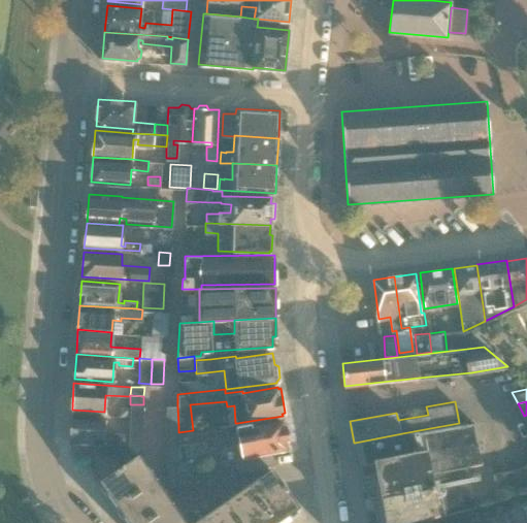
[(129,413),(142,414),(143,404),(130,404),(129,413)]
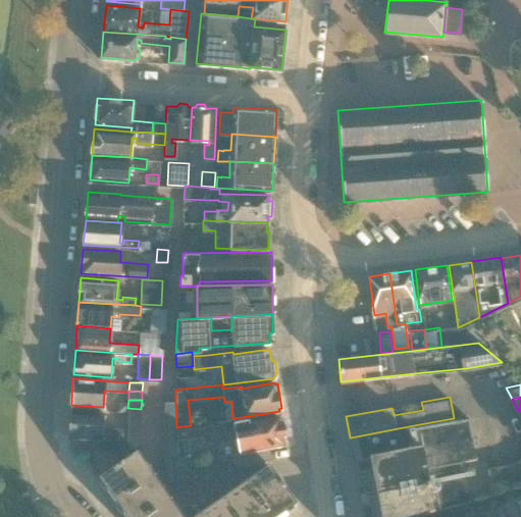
[(163,422),(176,422),(175,401),(162,401),(163,422)]
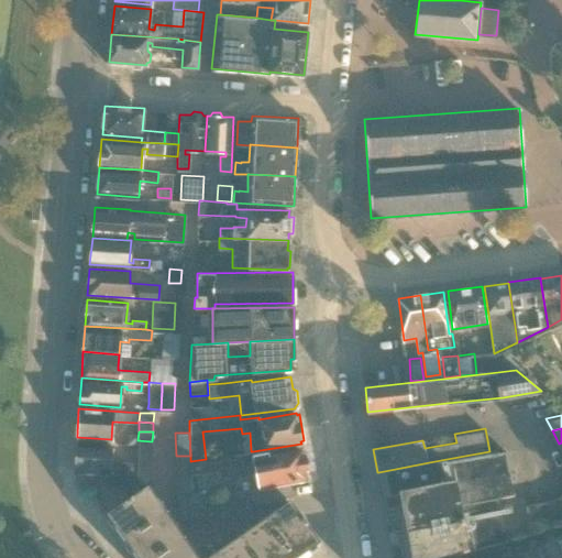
[(152,451),(152,441),(138,440),(138,450),(152,451)]
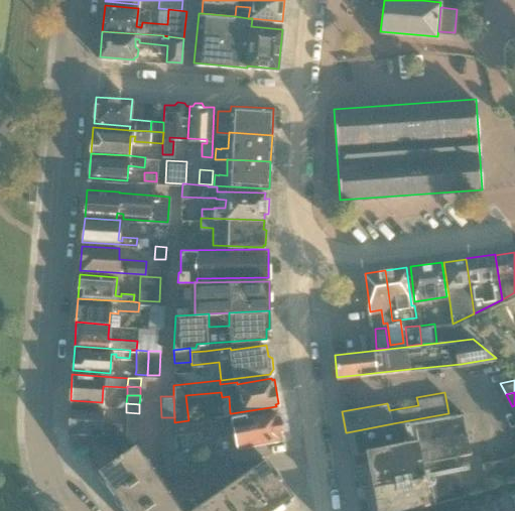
[(109,423),(102,422),(103,407),(71,405),(69,431),(100,432),(99,444),(112,445),(119,456),(136,444),(137,443),(137,438),(125,437),(125,429),(125,423),(109,422),(109,423)]
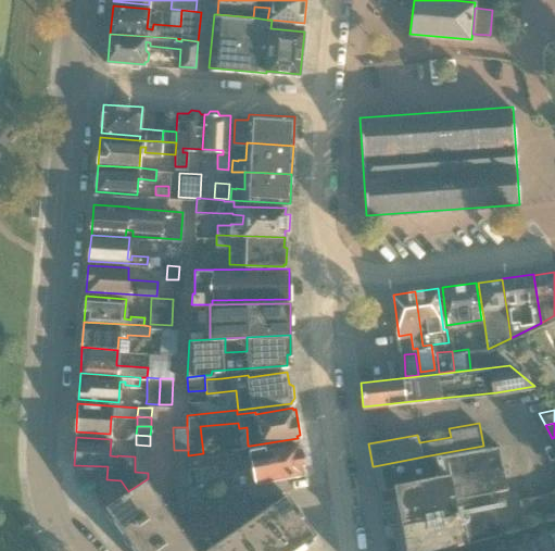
[(248,446),(209,452),(203,453),(188,455),(188,459),(188,467),(210,463),(251,456),(255,483),(265,480),(287,476),(301,473),(300,464),(305,463),(303,452),(299,453),(298,443),(265,450),(265,447),(250,449),(250,446),(248,446)]
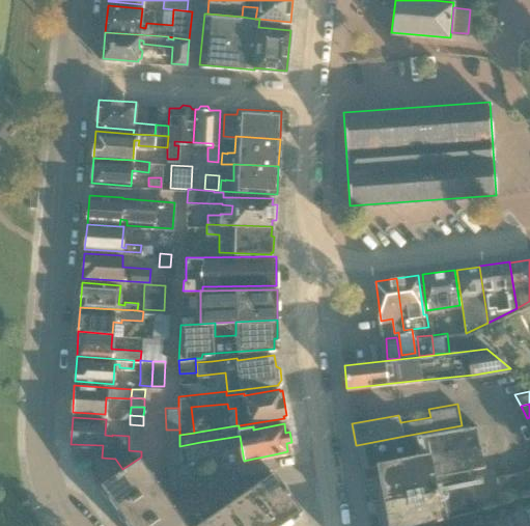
[(477,507),(470,467),(484,465),(476,423),(462,425),(433,431),(405,436),(357,445),(363,479),(374,477),(384,525),(411,525),(445,516),(470,508),(477,507)]
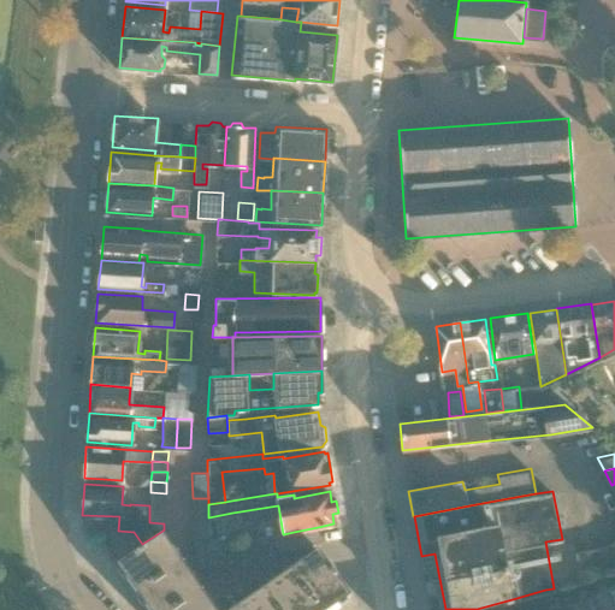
[(165,503),(166,493),(151,492),(149,502),(165,503)]
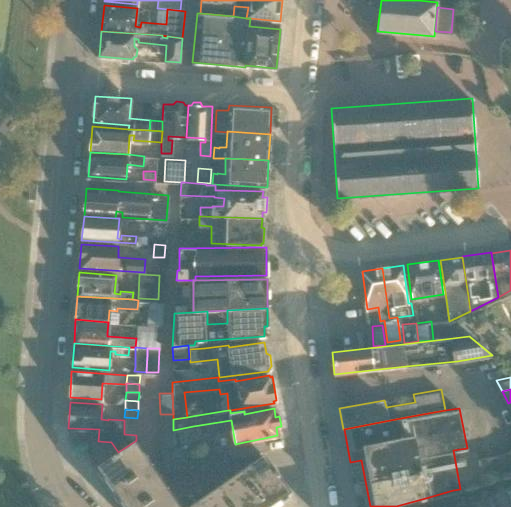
[(160,422),(173,422),(173,419),(173,414),(160,414),(160,422)]
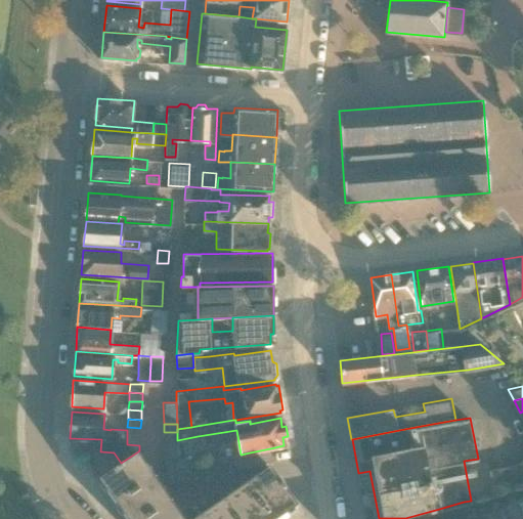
[(127,436),(140,437),(140,428),(127,427),(127,430),(127,436)]
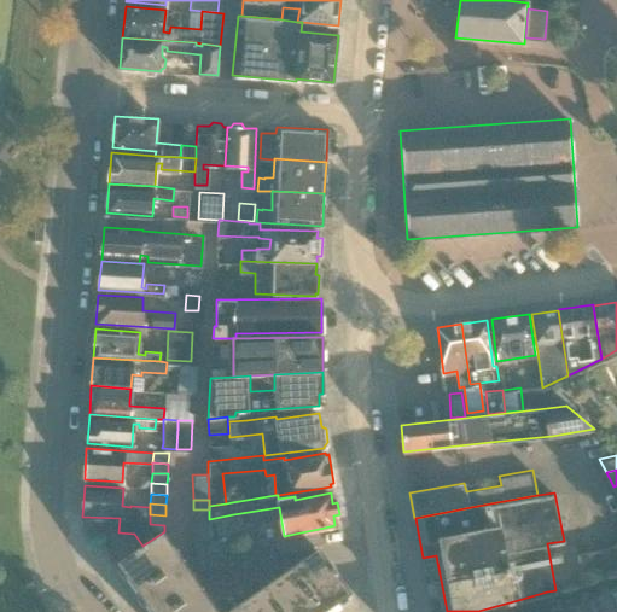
[(193,519),(209,519),(209,510),(193,510),(193,519)]
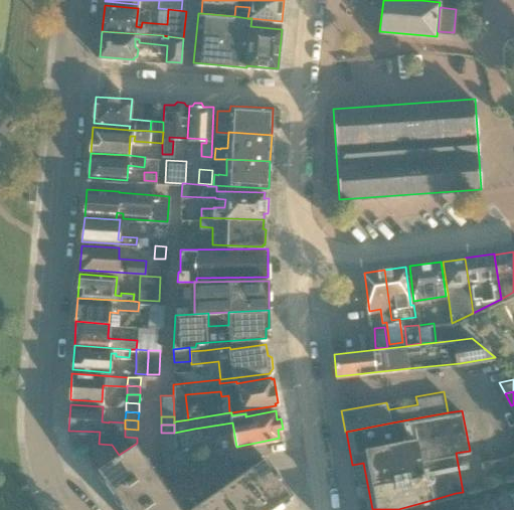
[(137,438),(138,430),(125,429),(125,437),(137,438)]
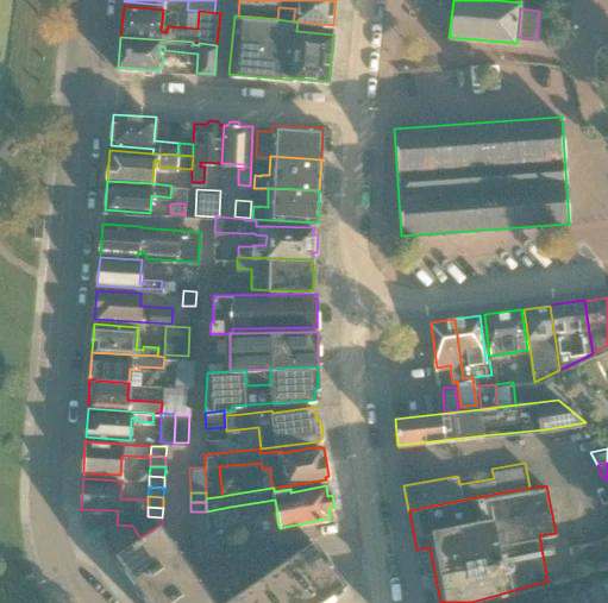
[(190,521),(206,521),(206,512),(190,512),(190,521)]
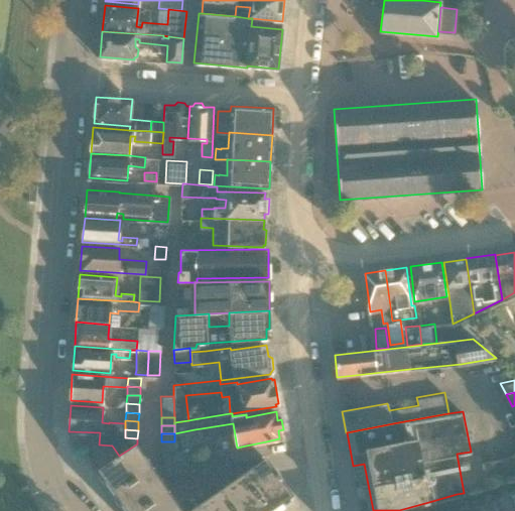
[(161,450),(175,450),(174,441),(161,441),(161,450)]
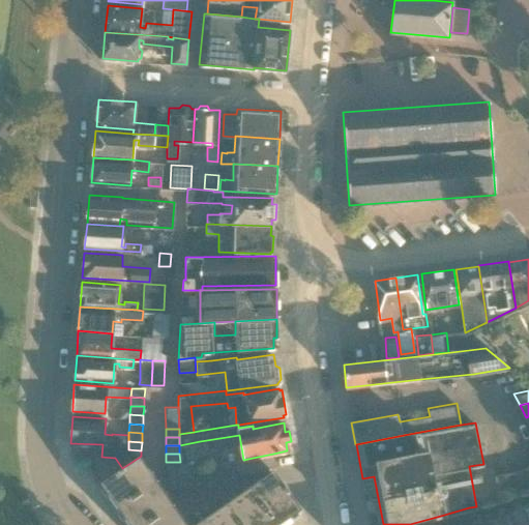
[(253,458),(256,471),(275,468),(275,464),(273,454),(253,458)]
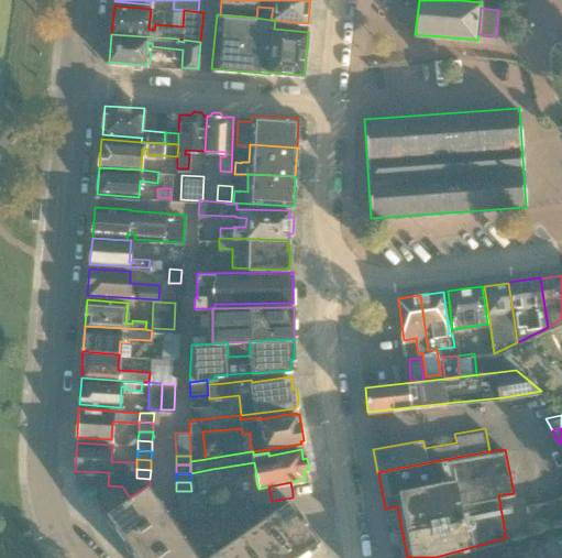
[(218,557),(190,557),(144,490),(150,487),(149,485),(130,498),(107,514),(136,557),(295,557),(319,542),(295,505),(218,557)]
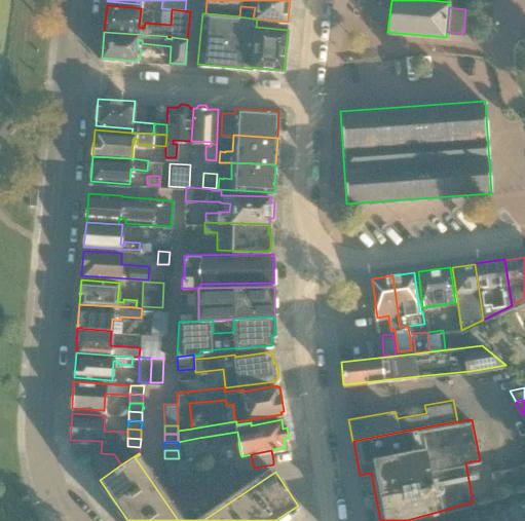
[(251,454),(242,456),(245,470),(254,468),(251,454)]
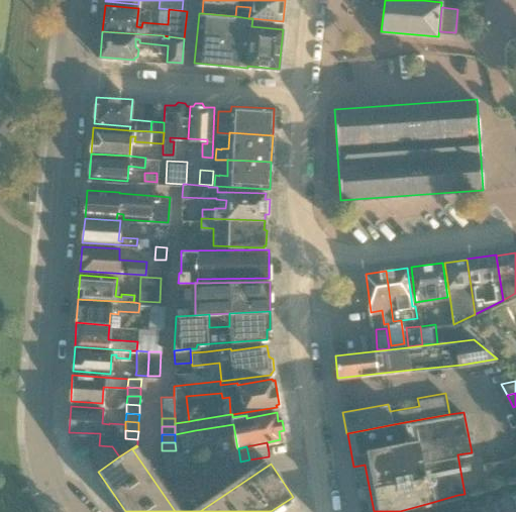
[(238,448),(229,449),(231,463),(240,462),(238,448)]
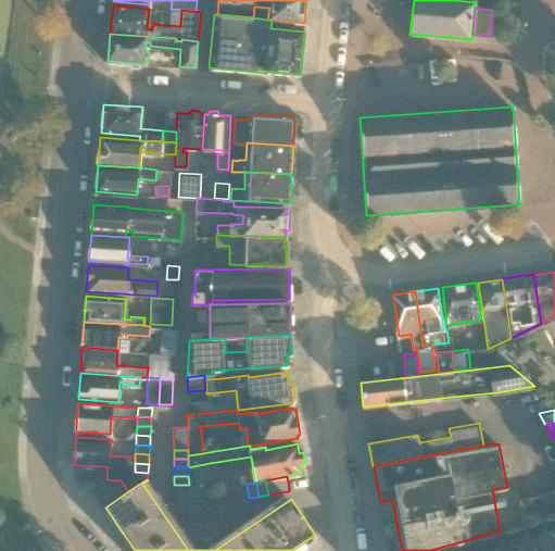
[(249,498),(247,484),(237,486),(239,500),(249,498)]
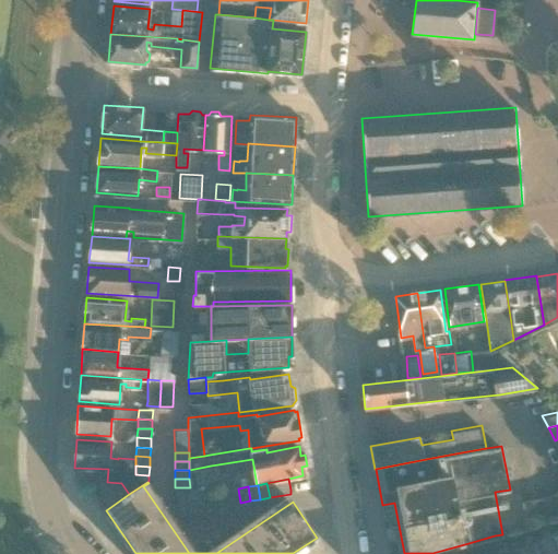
[(175,487),(179,514),(192,511),(190,498),(190,487),(175,487)]
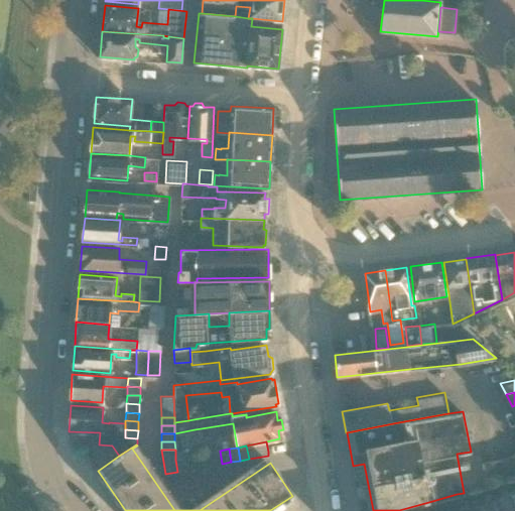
[(222,464),(220,451),(211,453),(213,465),(222,464)]
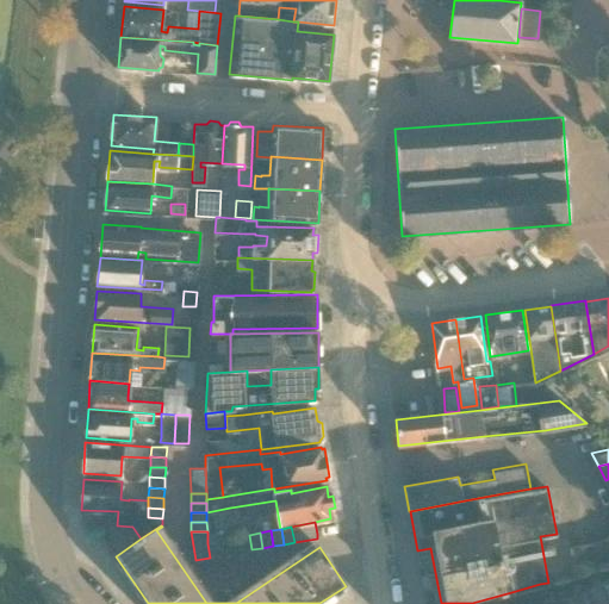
[(249,535),(238,537),(242,552),(252,549),(249,535)]
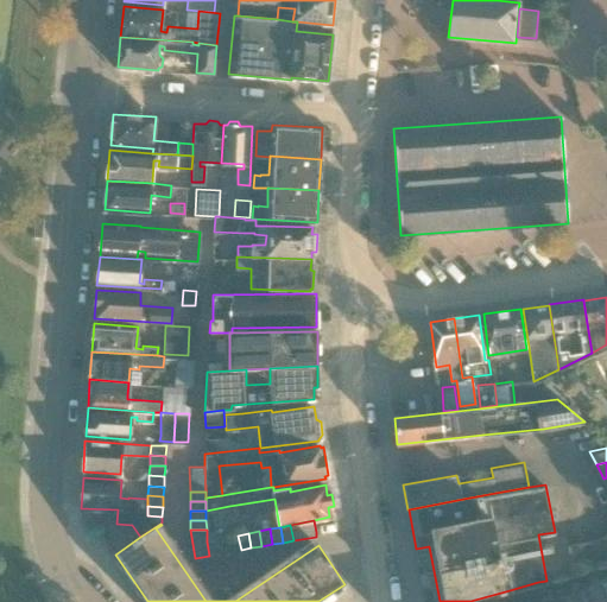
[(238,536),(227,538),(231,552),(241,550),(238,536)]
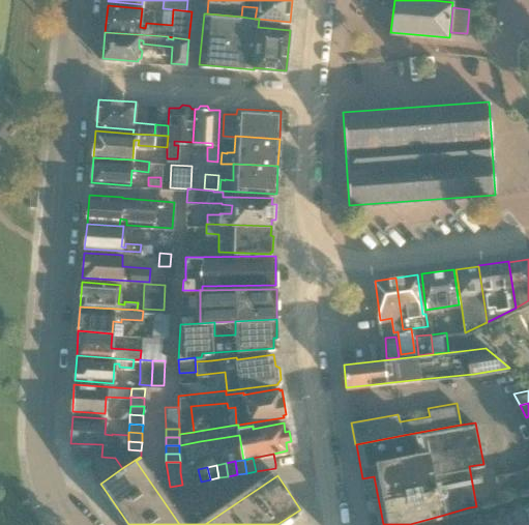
[(507,471),(515,495),(528,491),(528,487),(521,468),(507,471)]
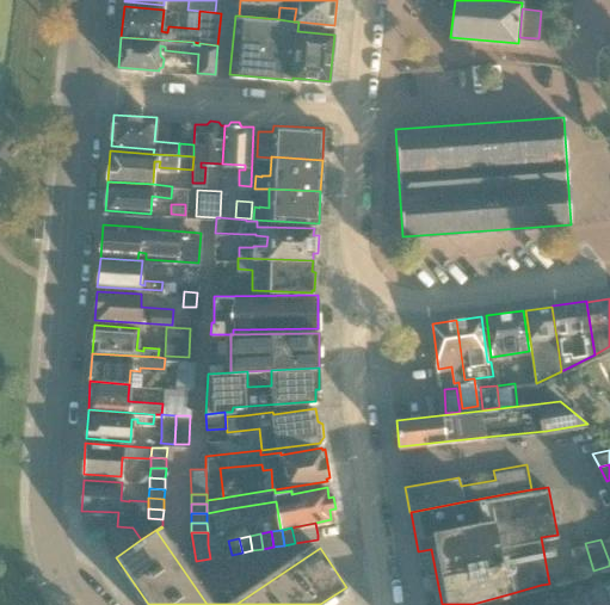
[(228,541),(219,542),(221,556),(232,555),(228,541)]
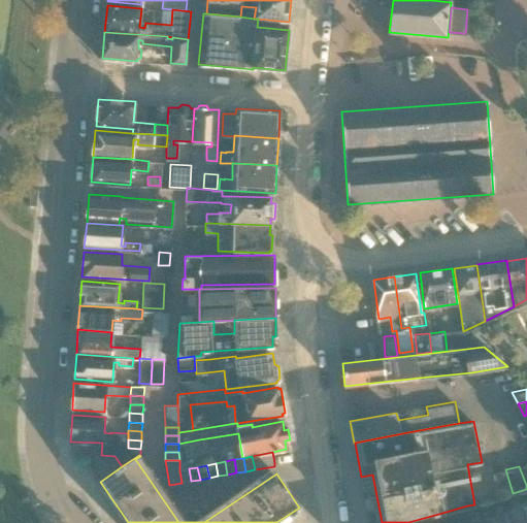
[(189,468),(179,470),(182,483),(191,481),(189,468)]
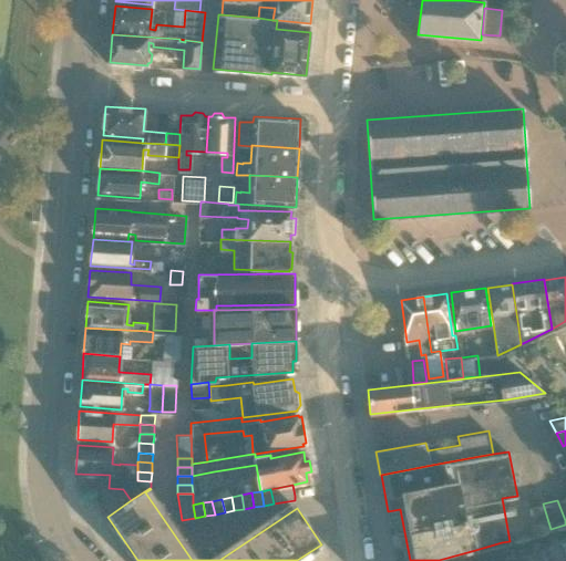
[(534,533),(551,529),(543,504),(528,506),(534,533)]
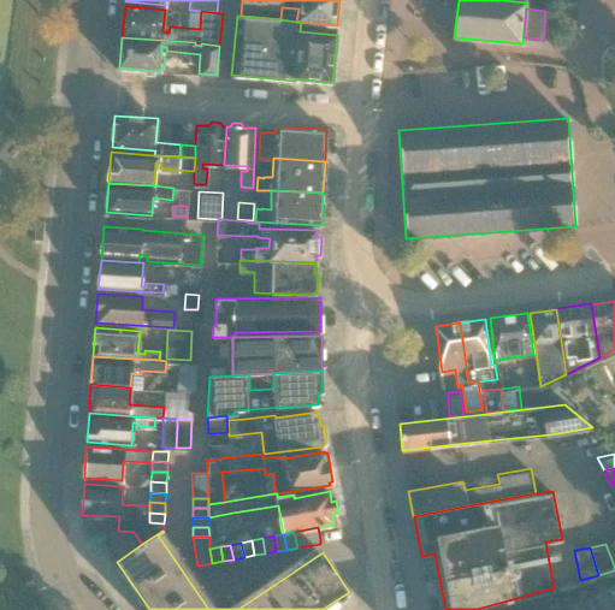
[(548,609),(545,590),(516,598),(477,609),(548,609)]
